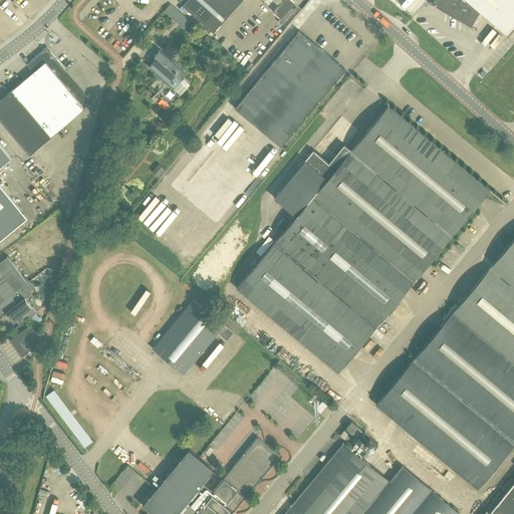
[(180,0),(184,3),(183,5),(213,32),(240,0),(180,0)]
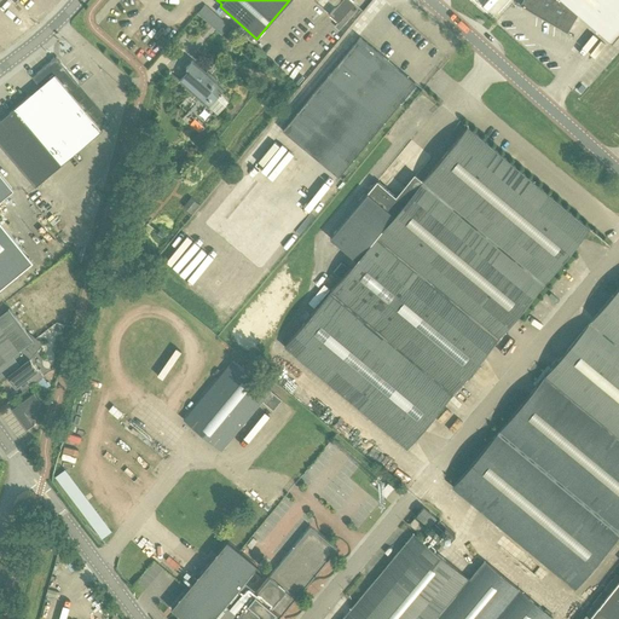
[(339,30),(359,7),(356,4),(351,0),(341,0),(329,15),(339,22),(335,25),(339,30)]
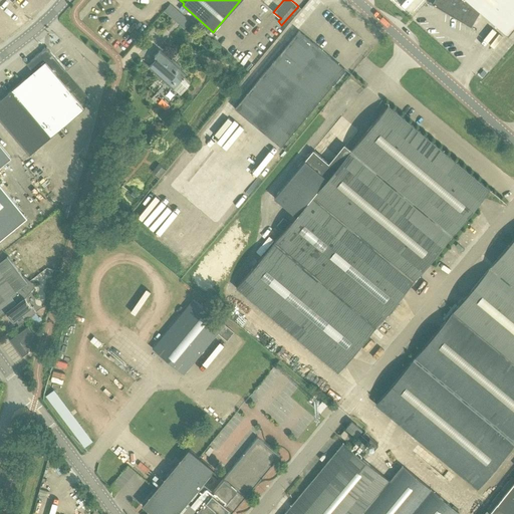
[(513,27),(513,0),(434,0),(432,4),(427,1),(427,2),(476,31),(476,30),(471,27),(480,12),(507,36),(513,27)]
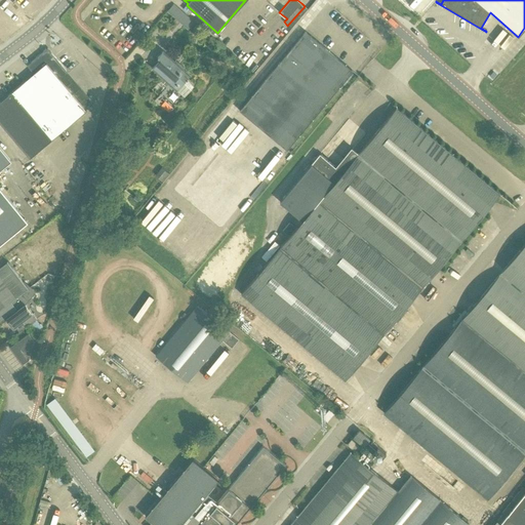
[(195,21),(174,2),(167,9),(189,28),(195,21)]
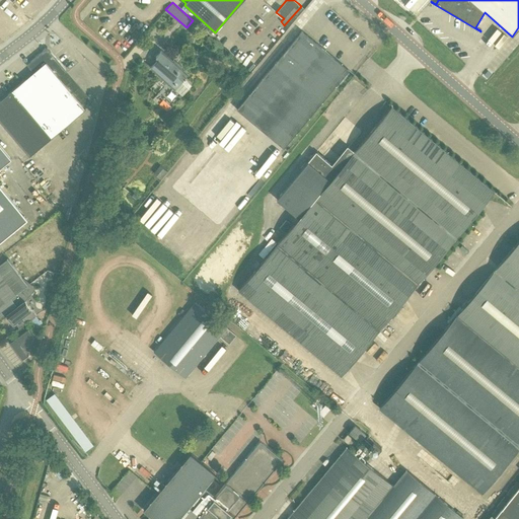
[(267,33),(270,26),(264,24),(262,32),(267,33)]
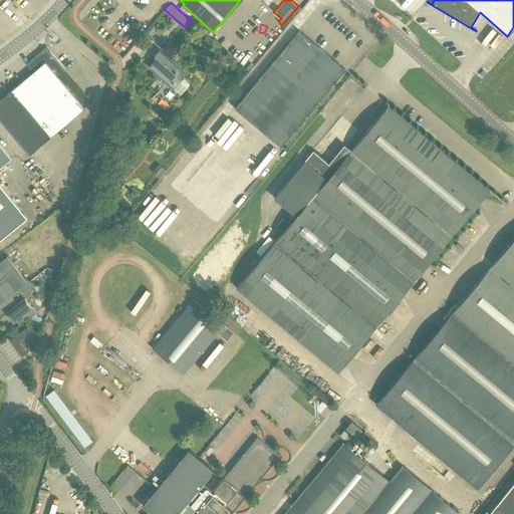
[(281,147),(345,69),(299,31),(235,108),(281,147)]
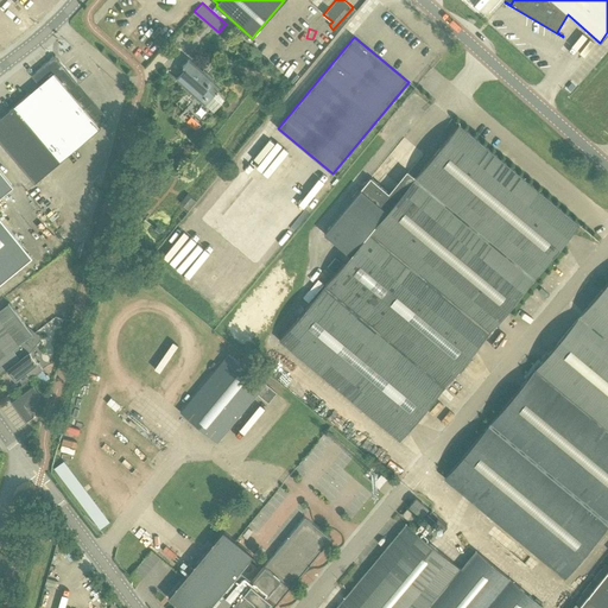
[(42,176),(59,162),(100,128),(69,92),(78,84),(55,56),(31,76),(38,84),(13,107),(0,116),(0,144),(32,185),(36,182),(42,176)]
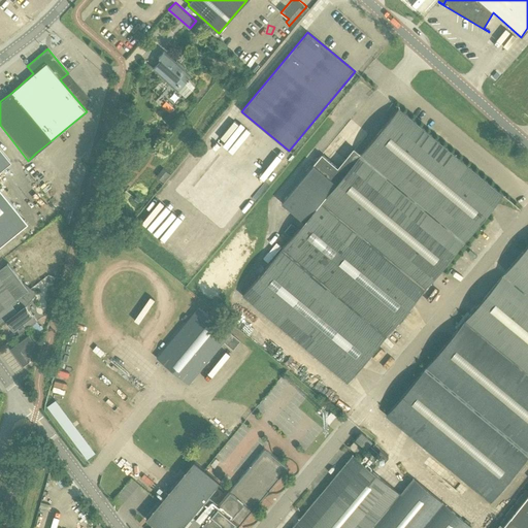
[(175,61),(164,52),(159,58),(161,60),(154,69),(170,84),(160,95),(174,108),(186,97),(195,86),(188,79),(192,75),(185,69),(186,68),(177,60),(175,61)]
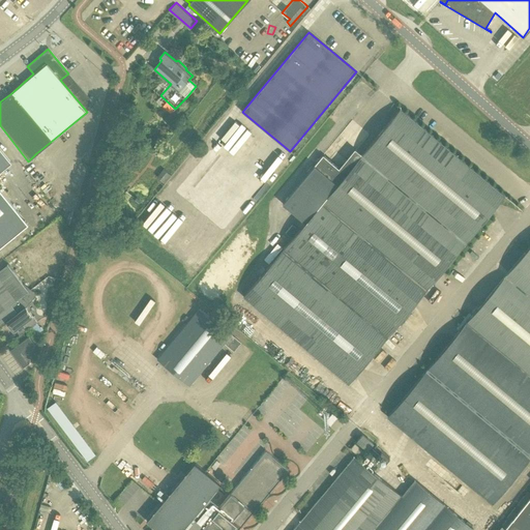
[(377,74),(373,77),(381,84),(384,80),(377,74)]
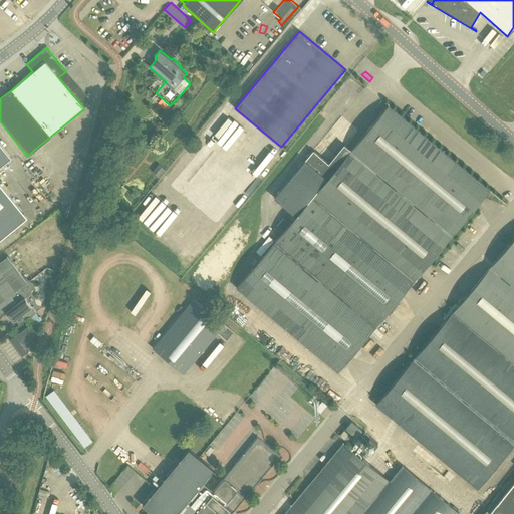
[(329,160),(313,147),(274,194),(296,211),(235,286),(337,371),(488,189),(491,186),(390,101),(388,103),(351,146),(344,141),(329,160)]
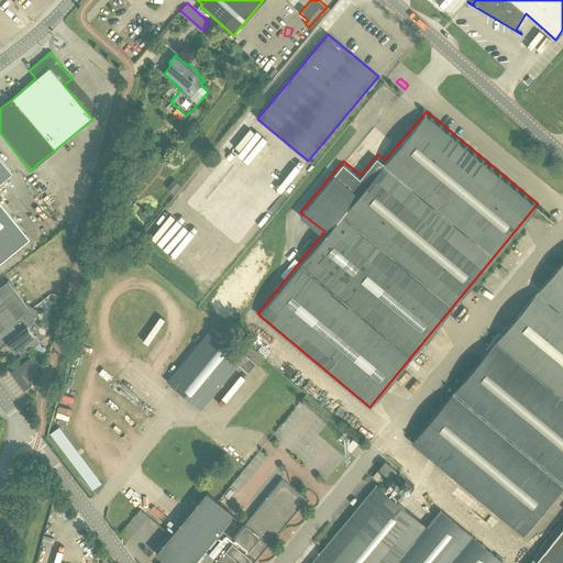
[(139,147),(143,140),(132,135),(129,143),(139,147)]
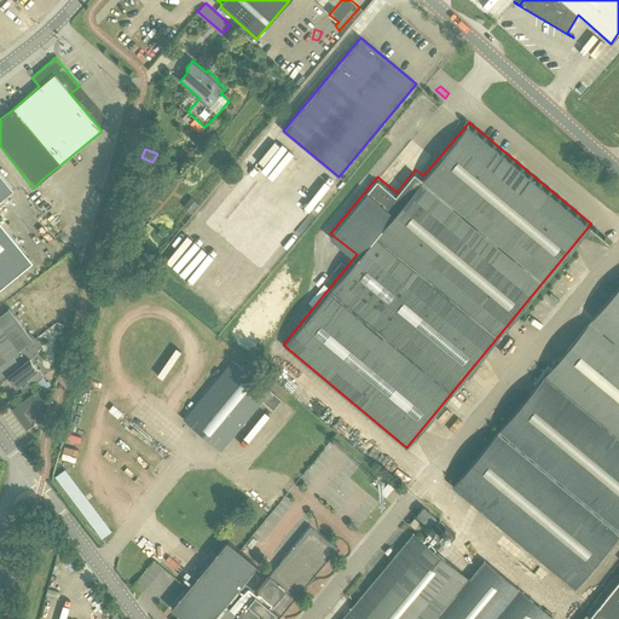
[(0,200),(12,190),(0,174),(0,288),(33,261),(0,221),(0,200)]
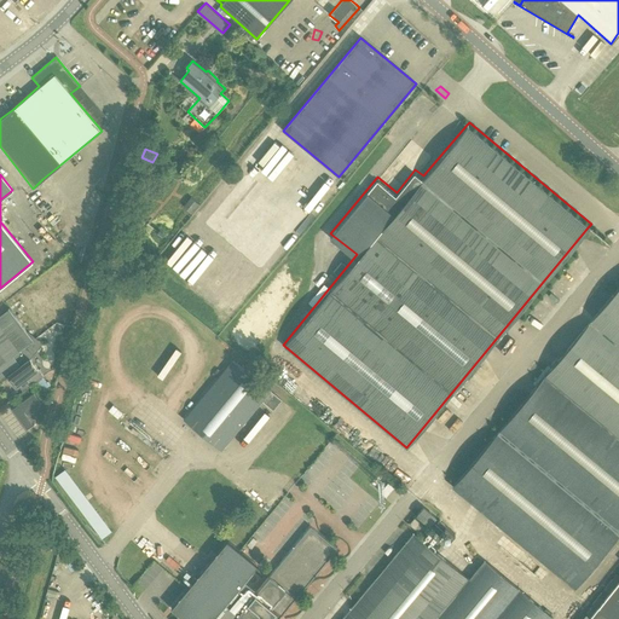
[(47,185),(42,179),(36,185),(41,190),(47,185)]
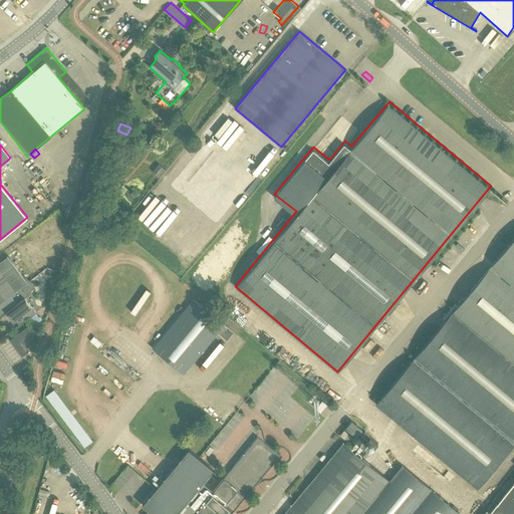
[(241,189),(251,180),(247,175),(237,185),(241,189)]
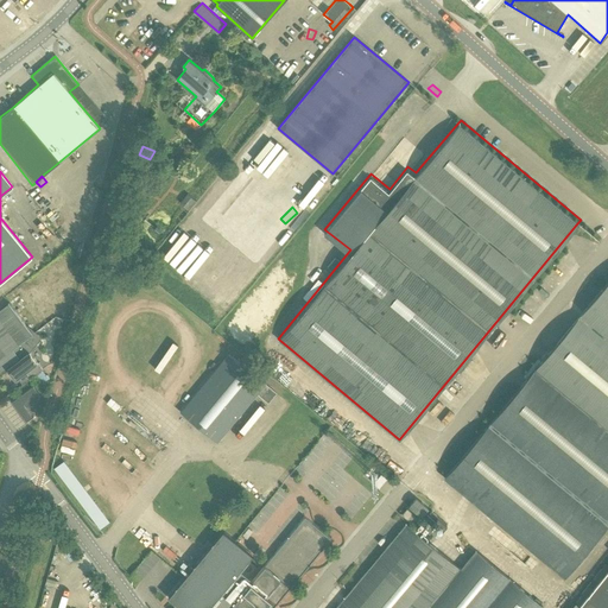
[(261,245),(268,249),(278,234),(272,229),(261,245)]
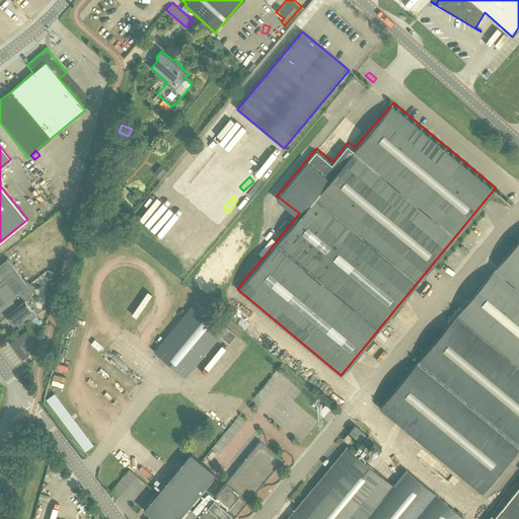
[(286,220),(279,228),(283,232),(290,224),(286,220)]
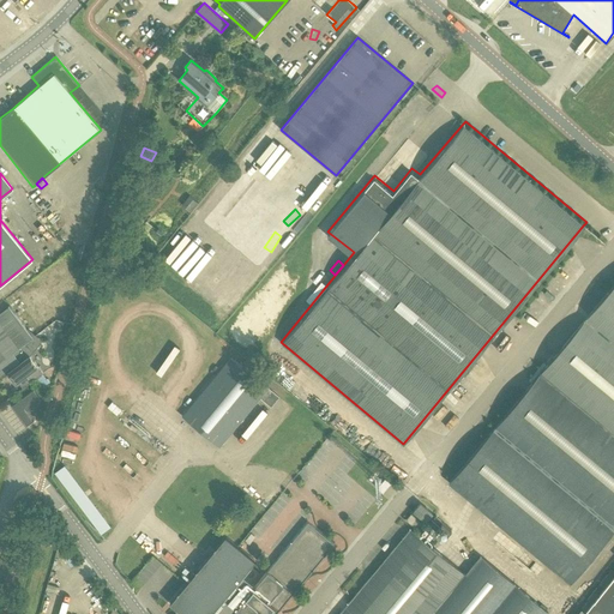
[(578,280),(588,266),(582,263),(572,275),(578,280)]
